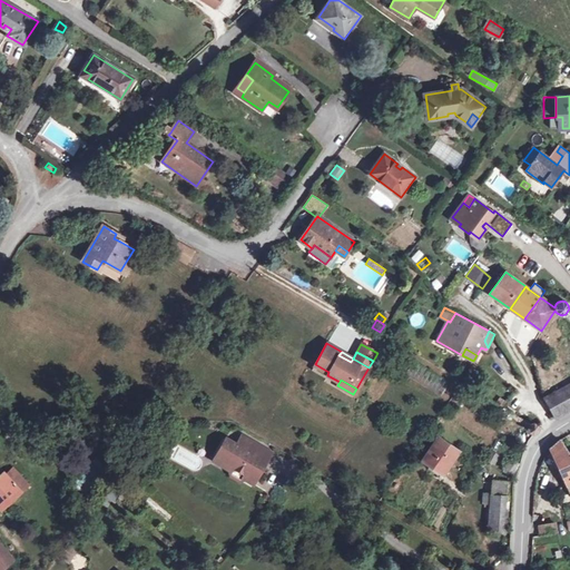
[(569,384),(544,397),(546,399),(552,395),(563,413),(569,409),(569,384)]
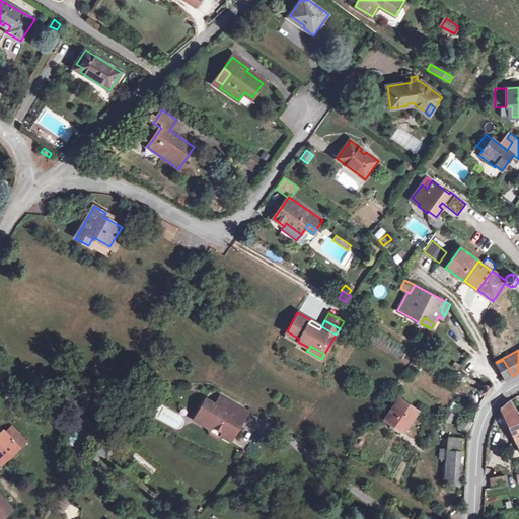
[(506,379),(513,376),(503,360),(497,363),(506,379)]
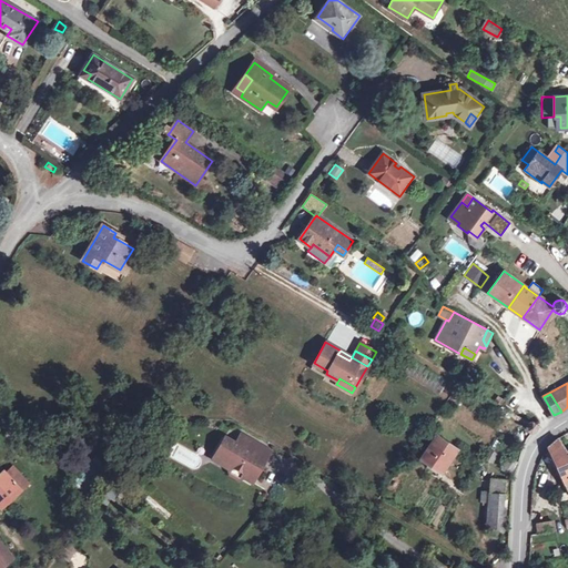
[(504,401),(498,396),(495,401),(500,405),(504,401)]
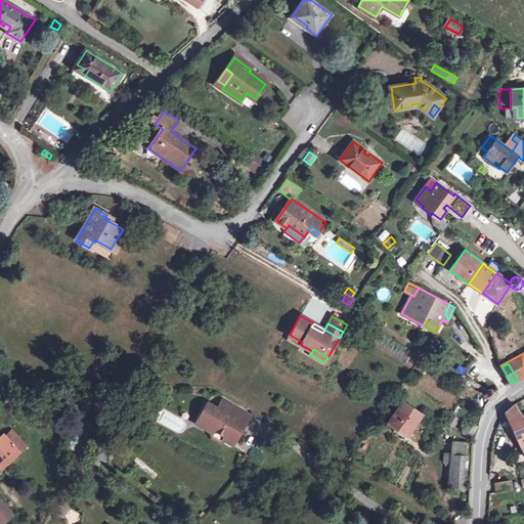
[(486,390),(485,394),(486,396),(488,398),(491,399),(493,397),(494,395),(494,391),(493,390),(489,390),(486,390)]
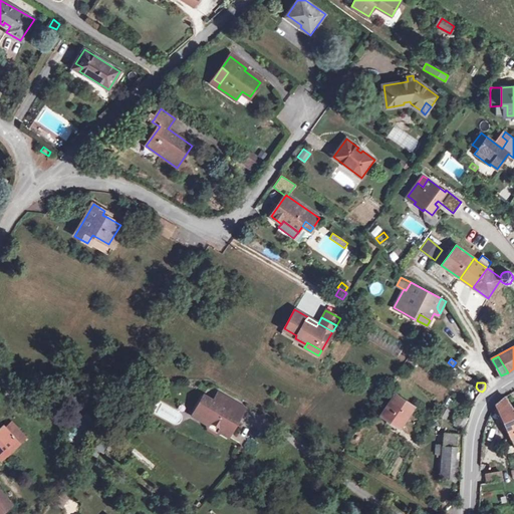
[(204,397),(192,416),(208,424),(212,423),(220,428),(221,433),(228,437),(238,420),(228,414),(234,403),(218,393),(213,402),(204,397)]
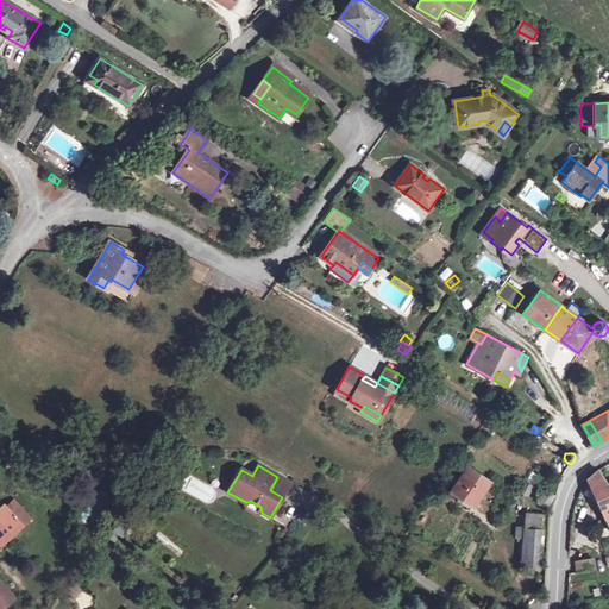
[(468,468),(452,493),(473,507),(490,482),(468,468)]
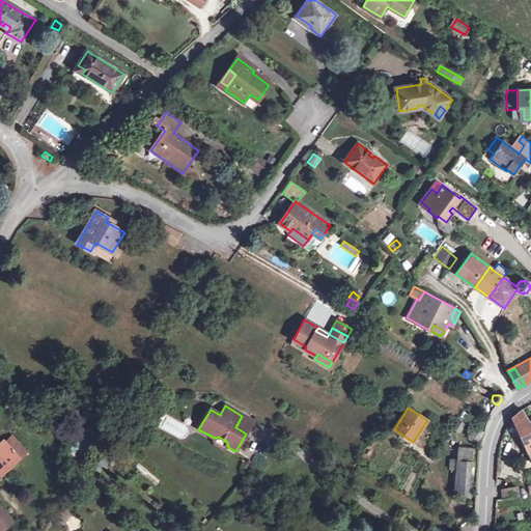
[(522,410),(512,417),(530,457),(530,425),(530,424),(527,417),(522,410)]
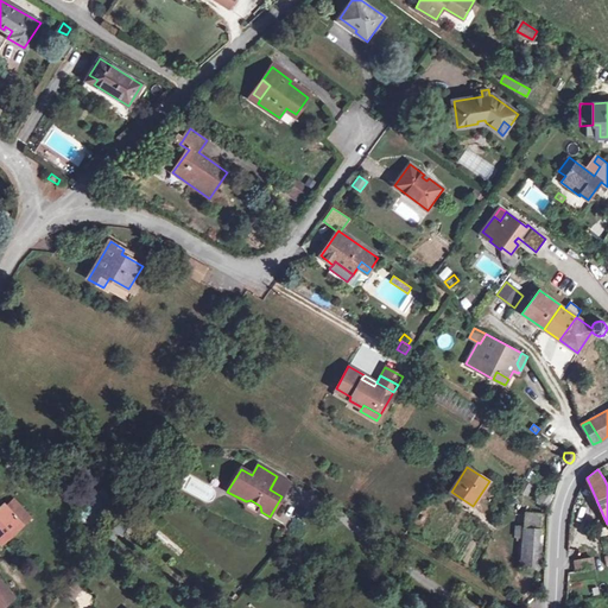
[(277,476),(270,489),(282,496),(290,483),(277,476)]
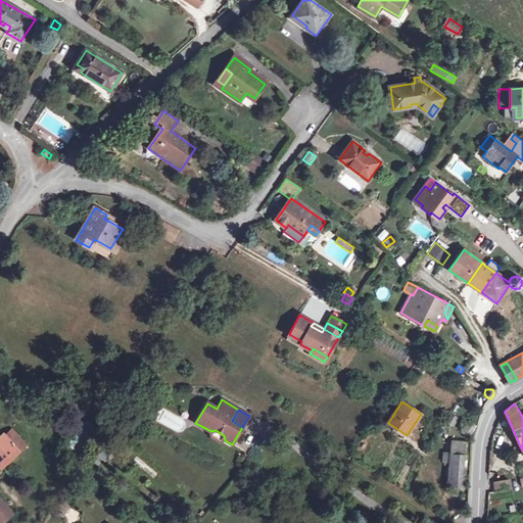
[(449,414),(445,422),(453,426),(459,418),(449,414)]
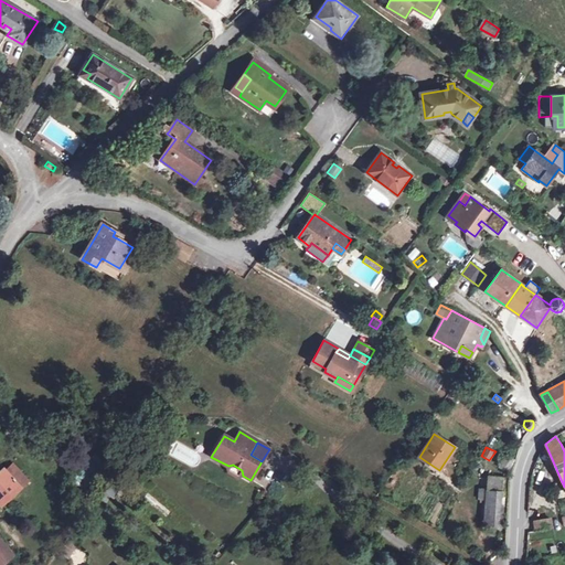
[(515,460),(504,455),(499,468),(509,472),(515,460)]
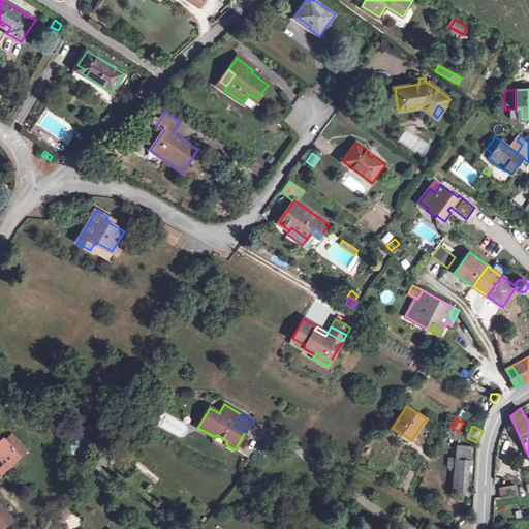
[(148,438),(143,433),(137,438),(143,443),(148,438)]
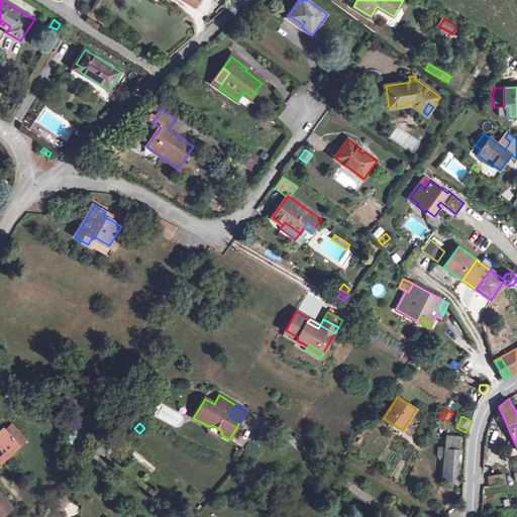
[(213,425),(209,426),(210,432),(217,436),(222,435),(221,430),(213,425)]
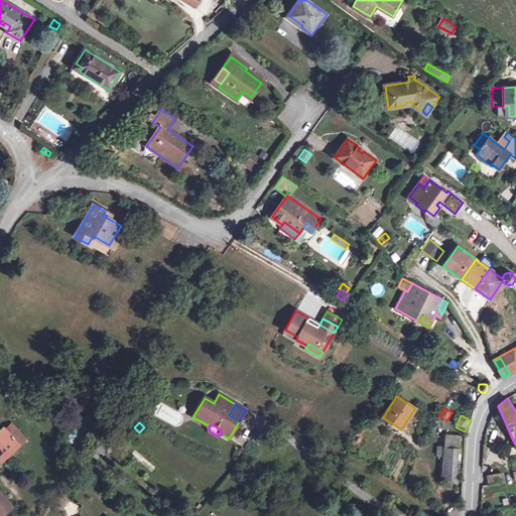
[(0,430),(0,458),(1,459),(25,437),(13,425),(7,431),(4,428),(0,430)]
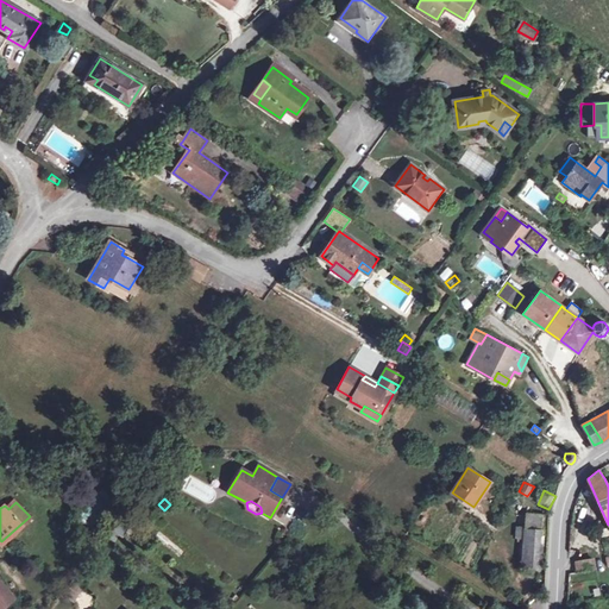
[(135,512),(126,507),(121,515),(129,520),(135,512)]
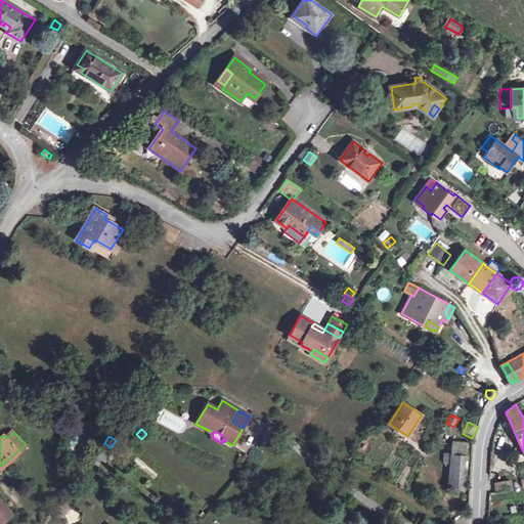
[(451,464),(448,487),(465,489),(468,443),(453,442),(452,453),(451,464)]
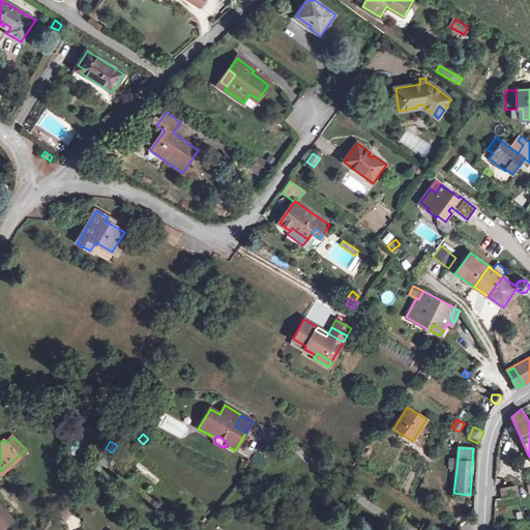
[(105,450),(97,461),(105,466),(112,455),(105,450)]
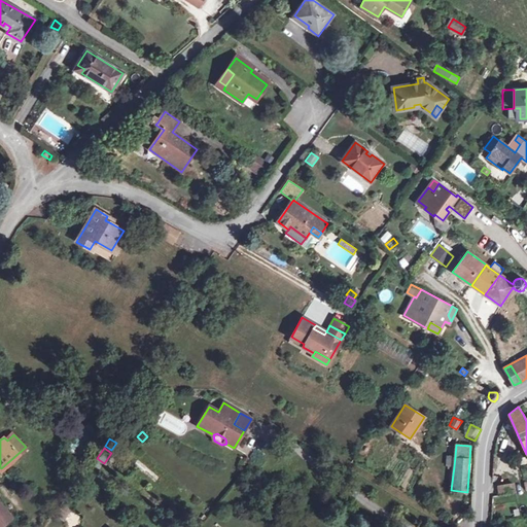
[(454,466),(455,456),(446,455),(446,466),(454,466)]
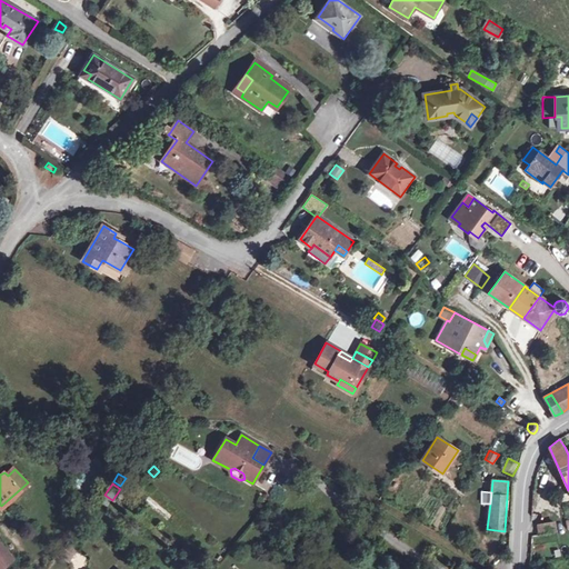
[(110,500),(103,495),(99,500),(107,506),(110,500)]
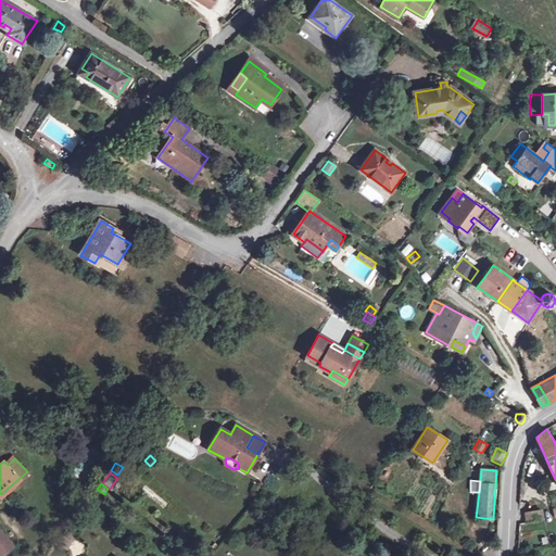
[(541,510),(526,513),(527,522),(543,519),(541,510)]
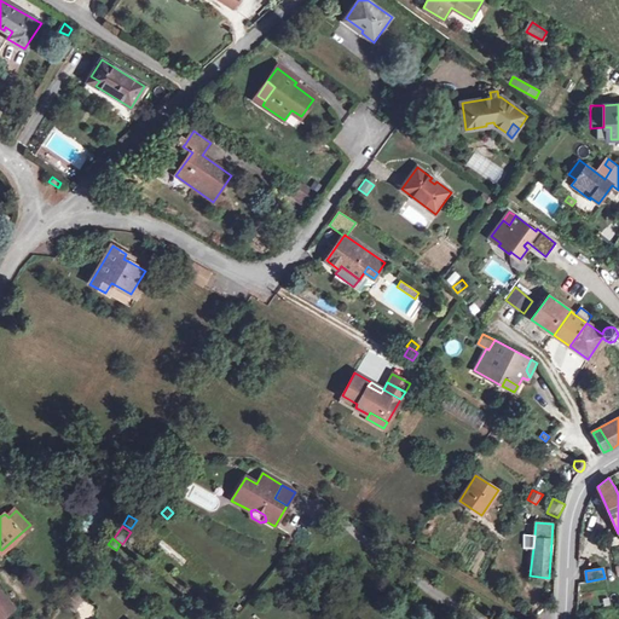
[(74,591),(64,602),(76,611),(85,599),(74,591)]
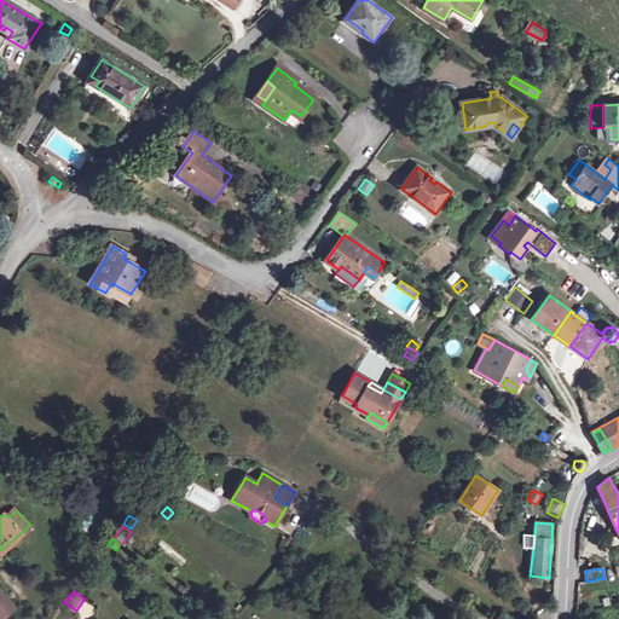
[(0,593),(0,618),(13,608),(0,593)]
